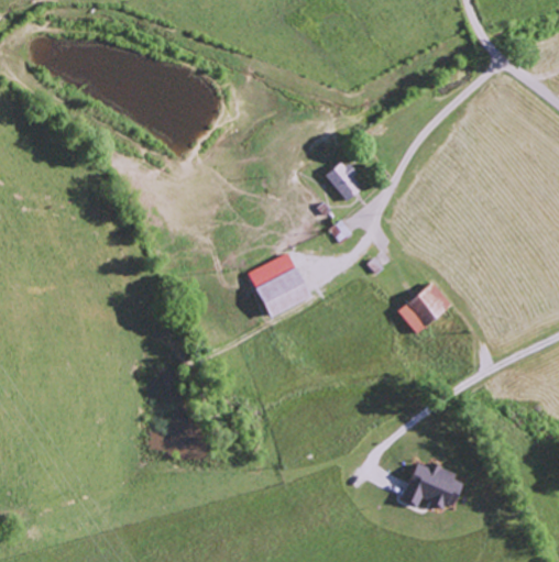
[(352,175),(357,172),(347,158),(326,176),(347,201),(363,188),(352,175)]
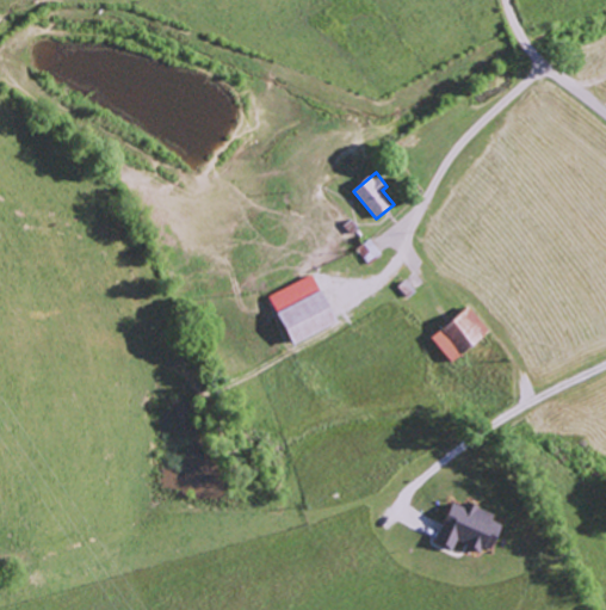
[(372,263),(383,252),(370,238),(358,248),(372,263)]
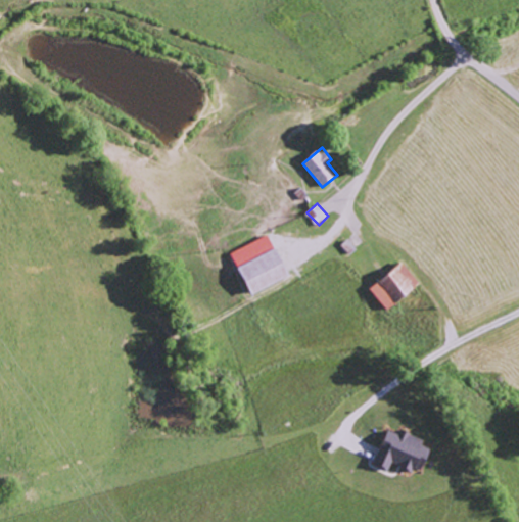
[(287,277),(269,235),(231,252),(249,294),(287,277)]
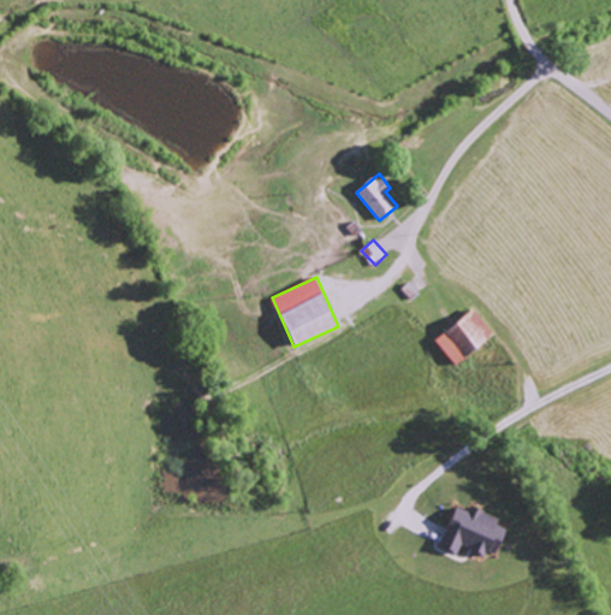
[(455,365),(493,332),(473,307),(434,338),(455,365)]
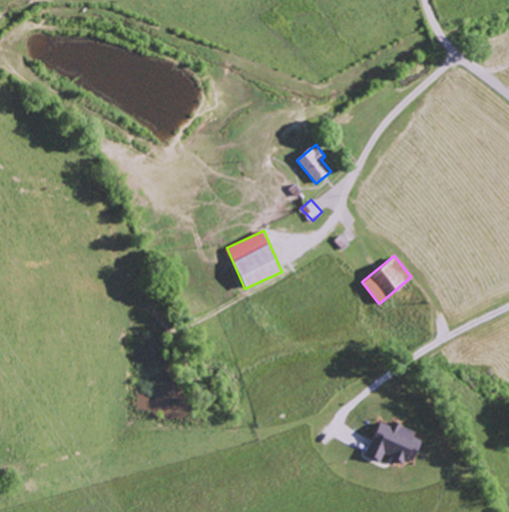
[(421,439),(414,436),(417,431),(392,421),(391,425),(380,421),(366,454),(381,461),(384,453),(411,464),(421,439)]
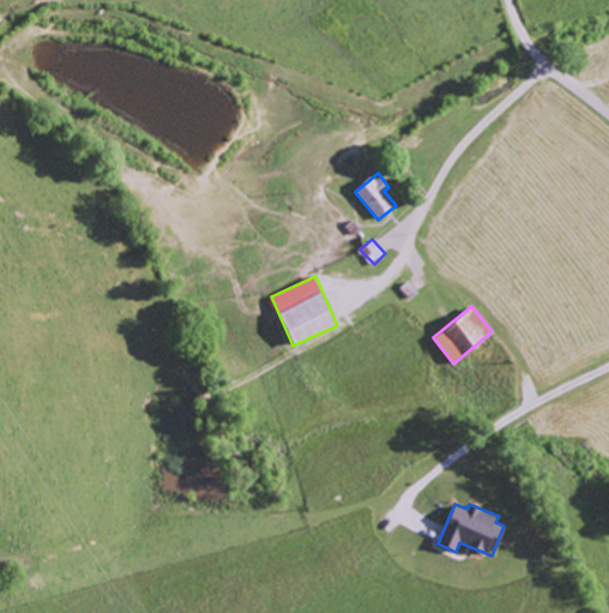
All buildings are outlined.
